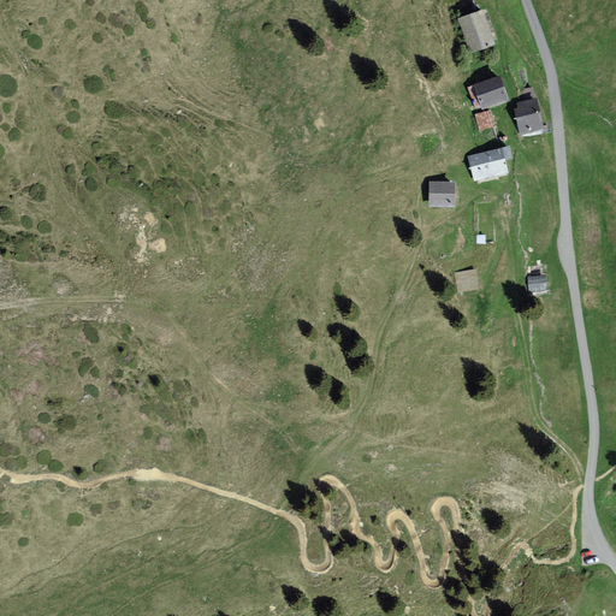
[(457,19),(469,54),(491,46),(479,12),(457,19)]
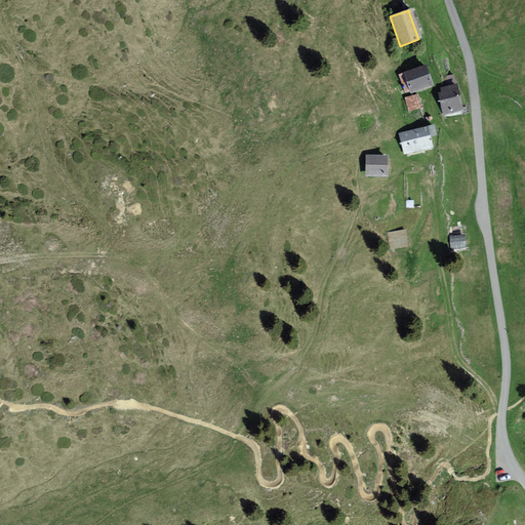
[(421,67),(402,75),(409,93),(429,86),(421,67)]
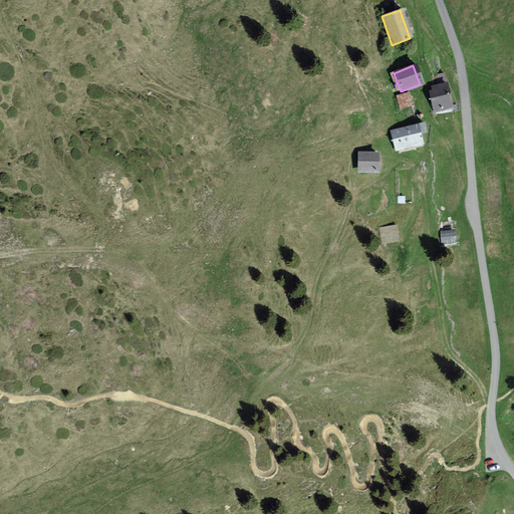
[(444,86),(428,90),(434,112),(450,108),(444,86)]
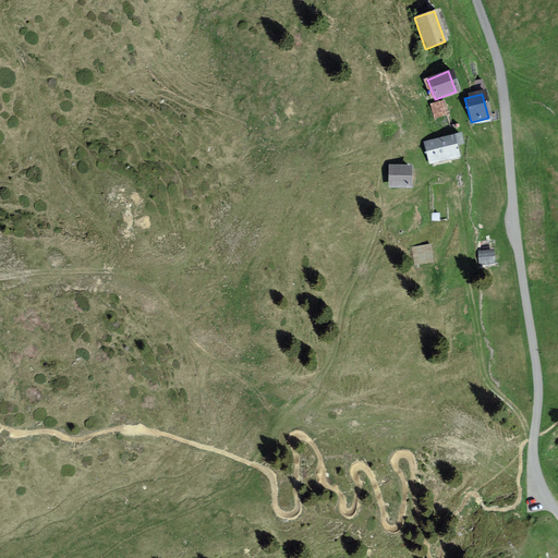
[(450,136),(422,144),(427,165),(456,157),(450,136)]
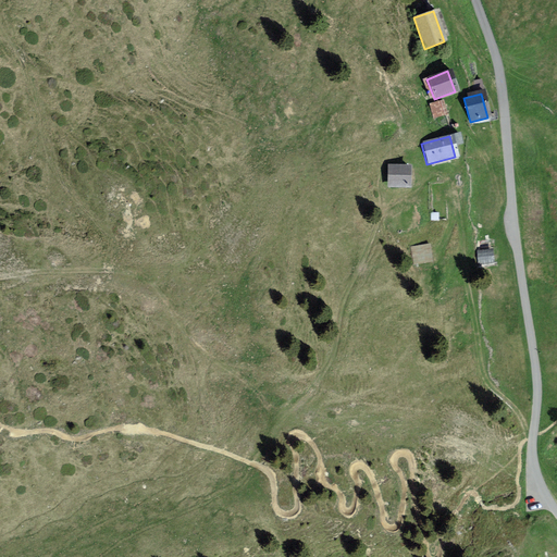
[(405,164),(385,165),(386,188),(406,187),(405,164)]
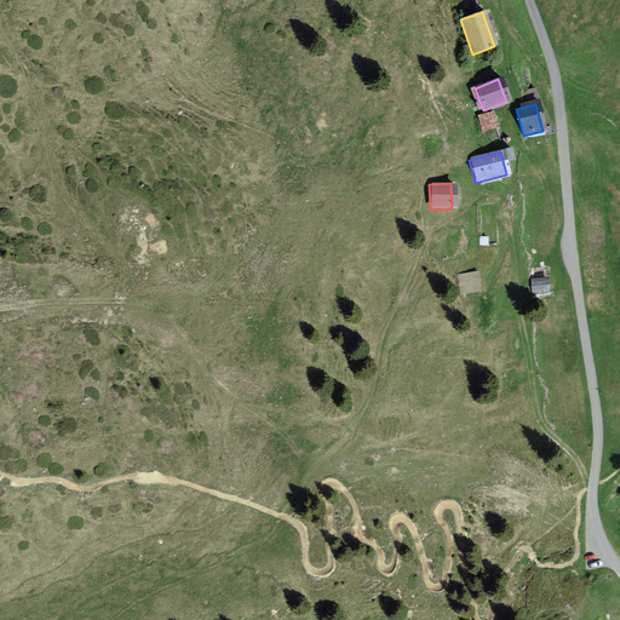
[(454,276),(458,296),(477,293),(475,274),(454,276)]
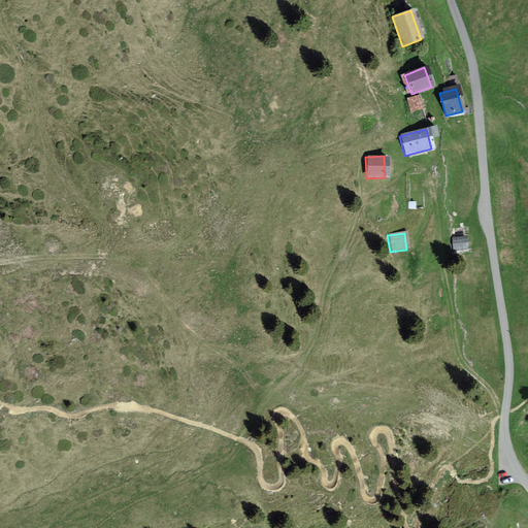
All buildings are outlined.
